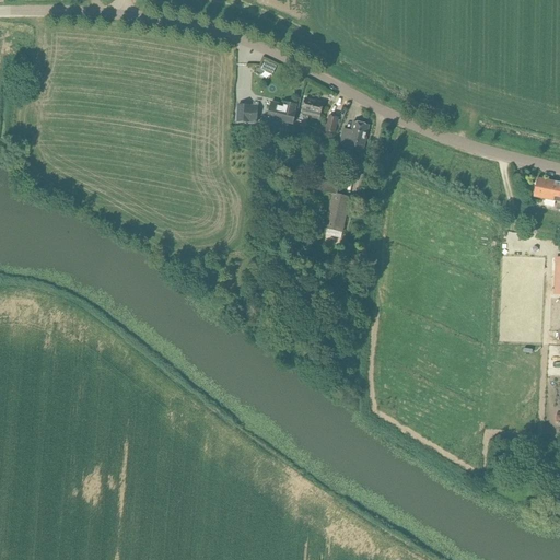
[(266,60),(261,70),(272,74),(277,66),(266,60)]
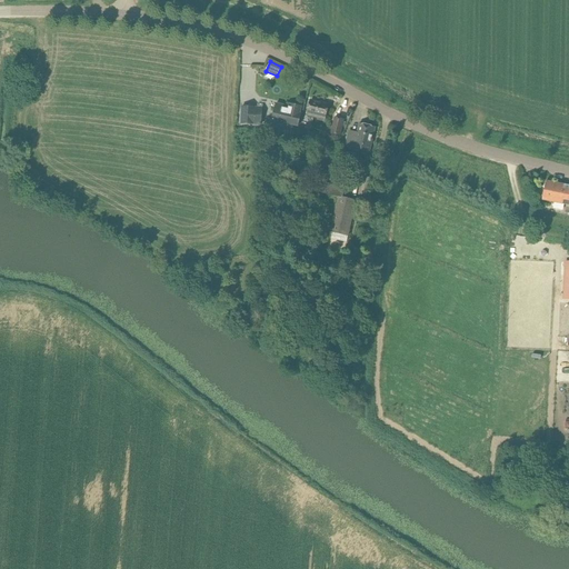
[(325,119),(328,105),(311,100),(308,115),(325,119)]
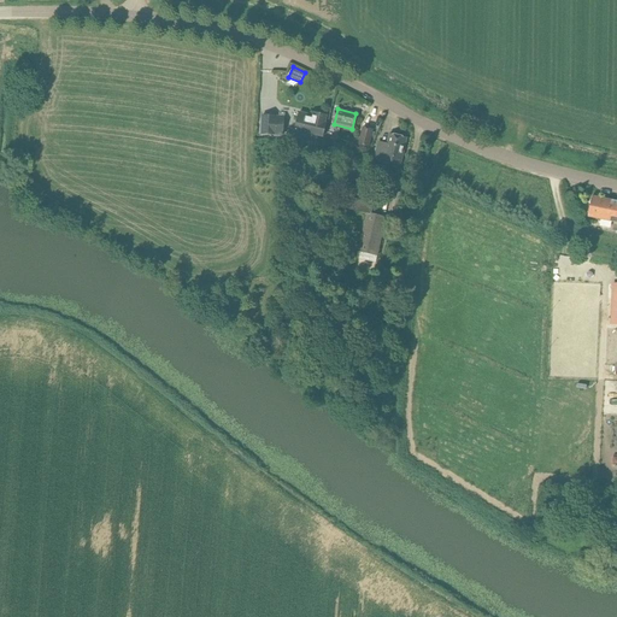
[(299,112),(295,130),(323,137),(327,123),(325,123),(327,116),(312,112),(311,116),(299,112)]
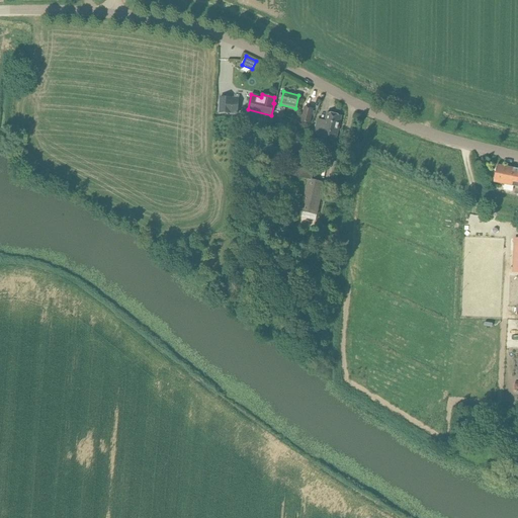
[(232,98),(221,97),(220,112),(238,113),(239,98),(232,98)]
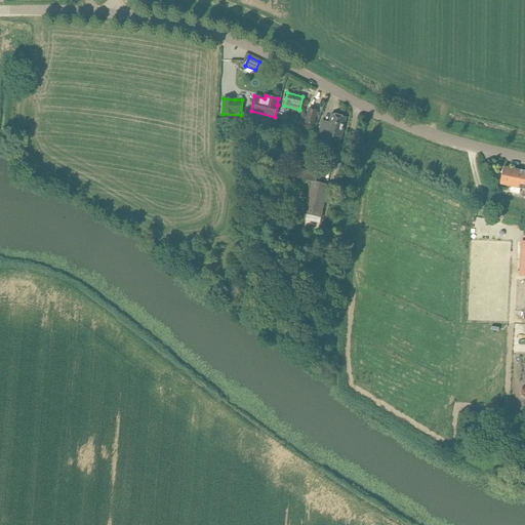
[(314,124),(315,120),(317,111),(309,109),(306,123),(314,124)]
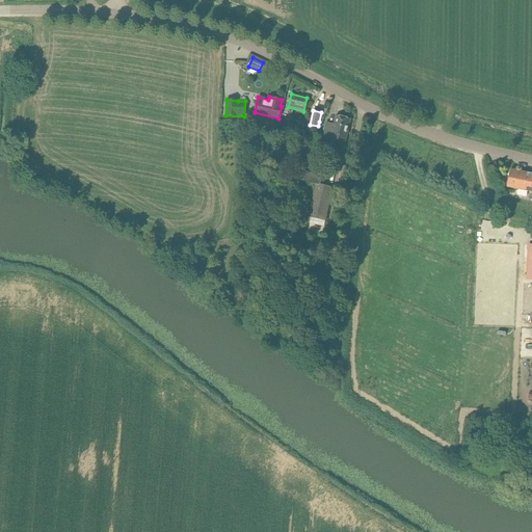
[(345,145),(351,118),(336,115),(333,128),(325,127),(322,139),(330,141),(345,145)]
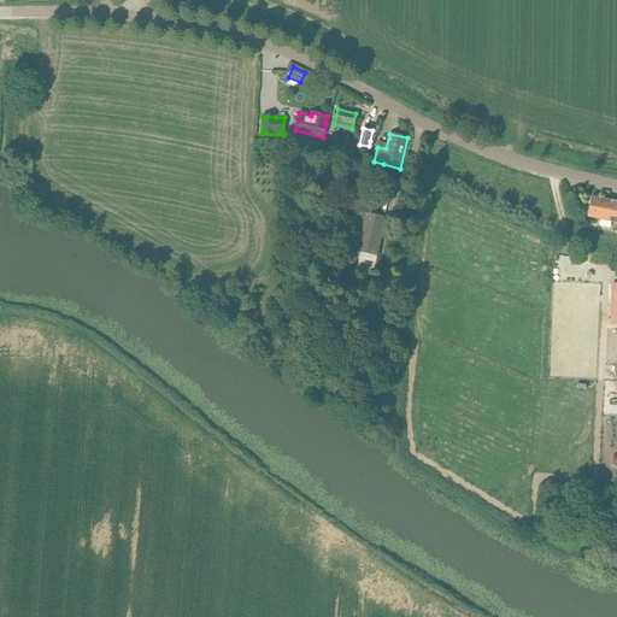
[(616,222),(616,201),(592,197),(588,216),(616,222)]
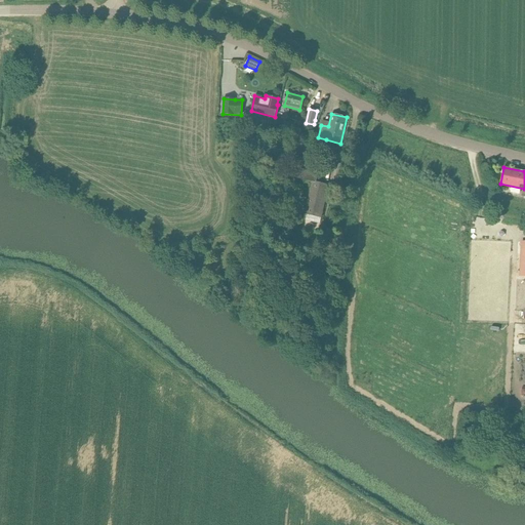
[(328,186),(316,183),(318,173),(300,169),(297,178),(312,182),(304,219),(320,224),(328,186)]
